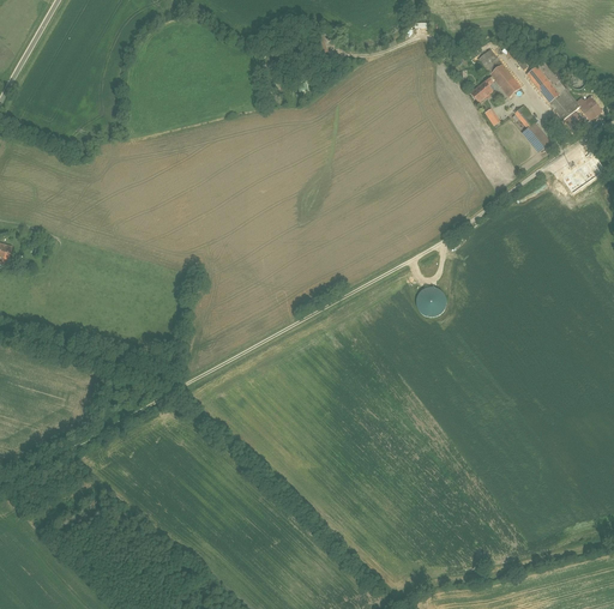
[(327,52),(318,31),(312,34),(321,54),(327,52)]
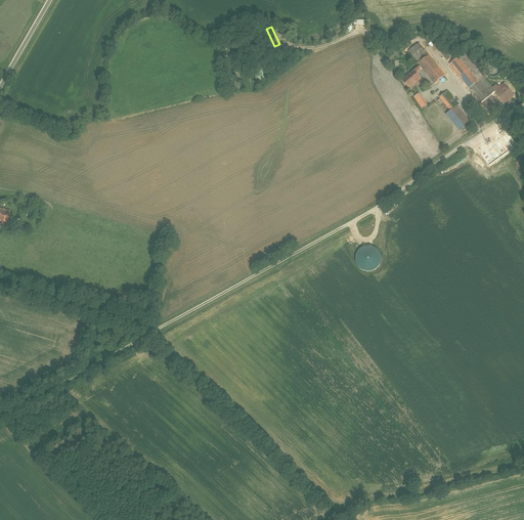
[(444,74),(418,41),(406,50),(409,54),(419,65),(422,68),(433,82),(444,74)]
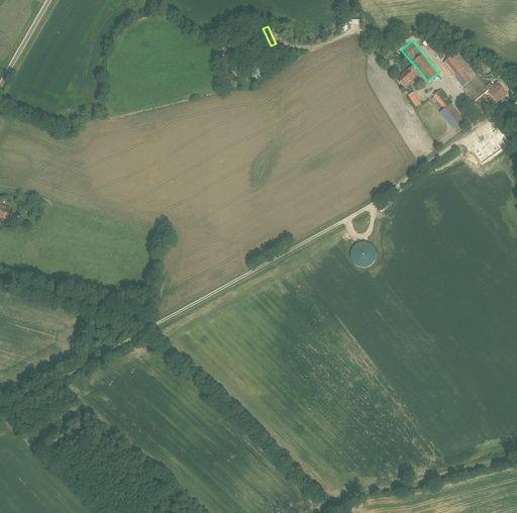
[(436,54),(442,62),(449,57),(443,47),(438,52),(436,54)]
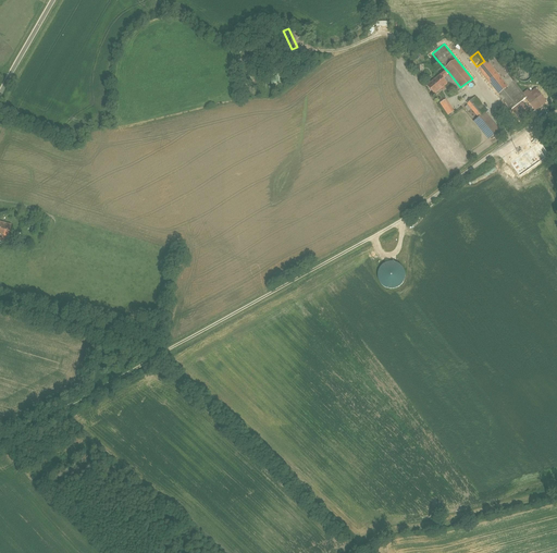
[(541,103),(530,89),(523,94),(493,54),(484,61),(477,66),(519,121),(541,103)]
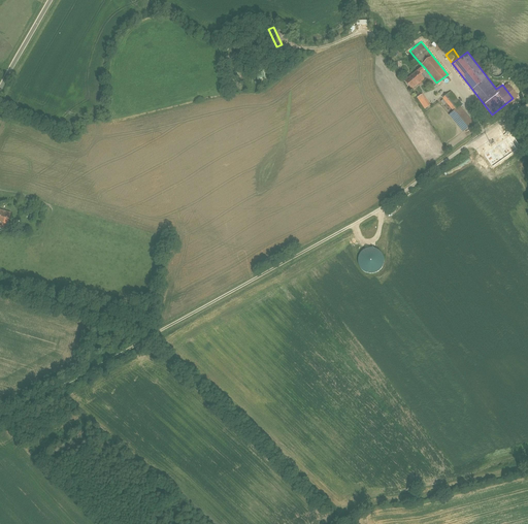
[(502,66),(500,64),(498,63),(495,62),(493,63),(491,65),(489,67),(489,70),(490,72),(492,74),(494,75),(497,76),(499,75),(501,73),(502,71),(502,68),(502,66)]
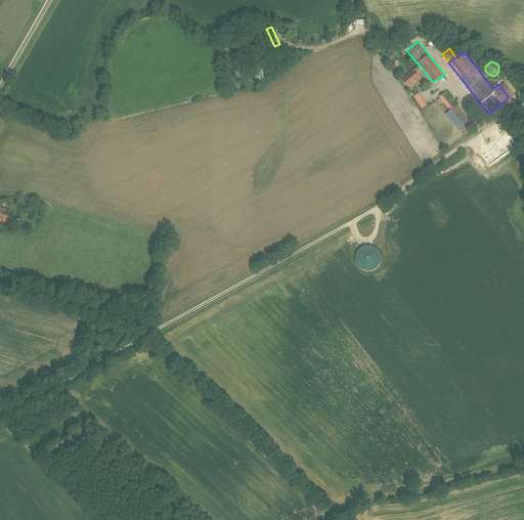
[(417,67),(413,70),(412,69),(400,79),(407,88),(421,78),(416,73),(420,70),(417,67)]
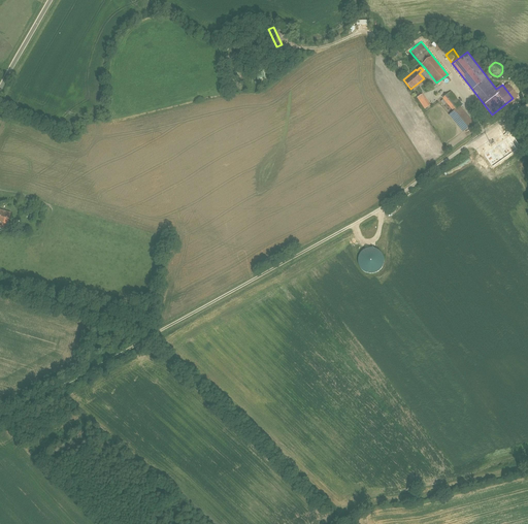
[(423,89),(417,93),(423,105),(429,102),(423,89)]
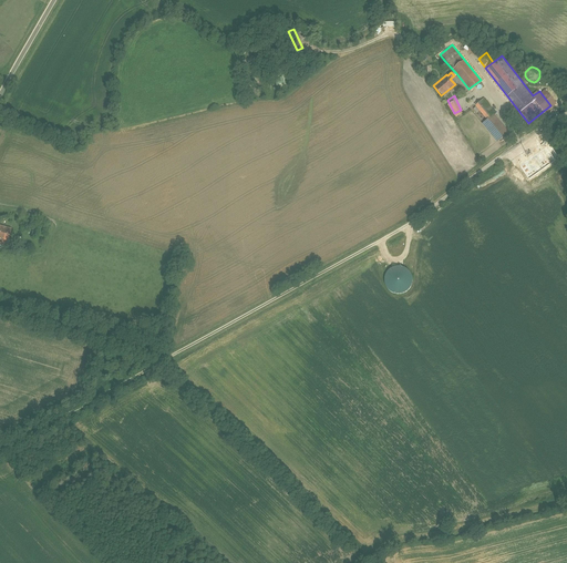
[(493,113),(492,114),(488,110),(492,108),(483,96),(474,104),(486,119),(481,123),(496,141),(508,132),(493,113)]
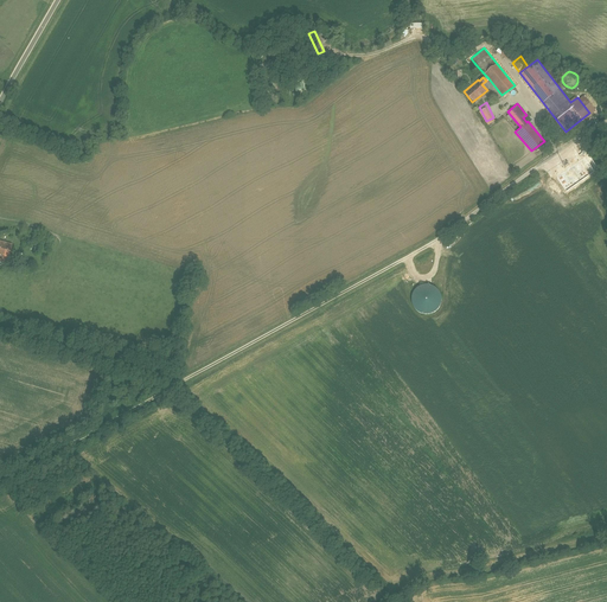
[(13,241),(0,236),(0,254),(10,257),(13,241)]
